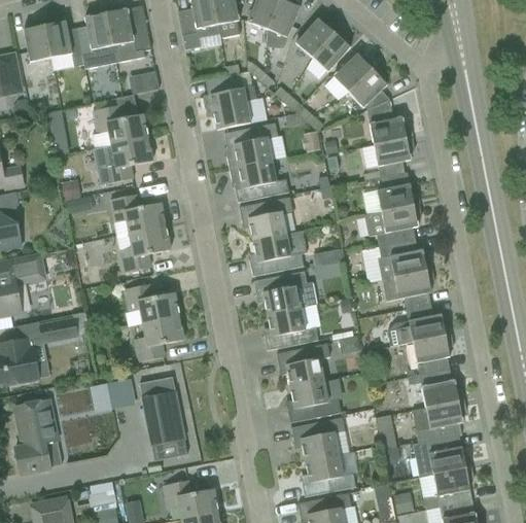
[(219,33),(213,0),(190,0),(193,7),(177,10),(185,49),(201,45),(199,37),(219,33)]
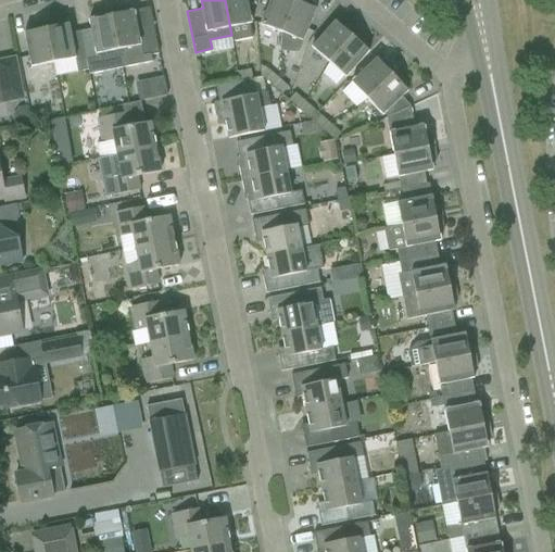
[(252,20),(248,0),(225,0),(231,35),(232,39),(253,35),(250,21),(252,20)]
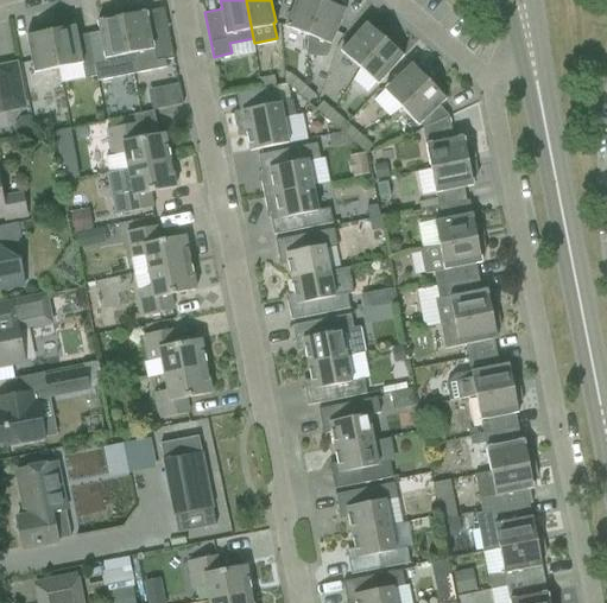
[(309,32),(321,0),(295,0),(291,10),(285,23),(309,32)]
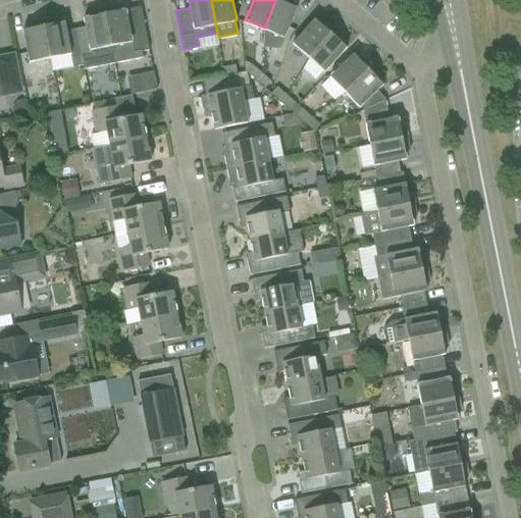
[(275,0),(265,28),(264,44),(281,46),(298,5),(289,2),(290,0),(275,0)]
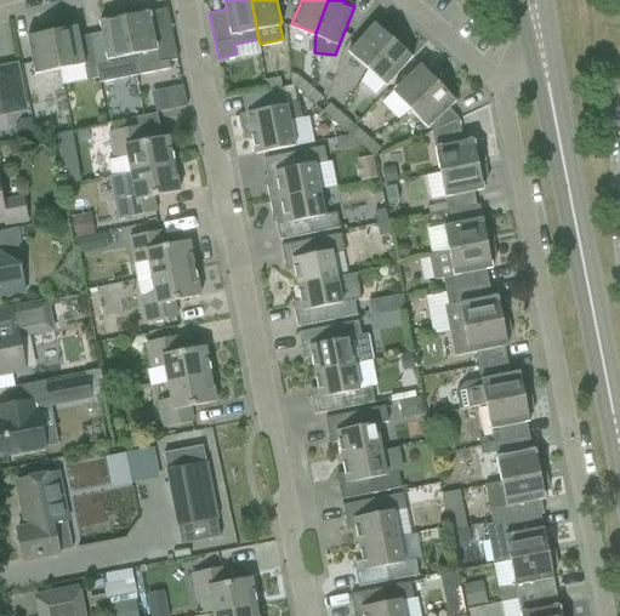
[(137,4),(124,7),(132,52),(136,72),(171,66),(169,58),(178,57),(171,24),(154,28),(151,9),(138,11),(137,4)]
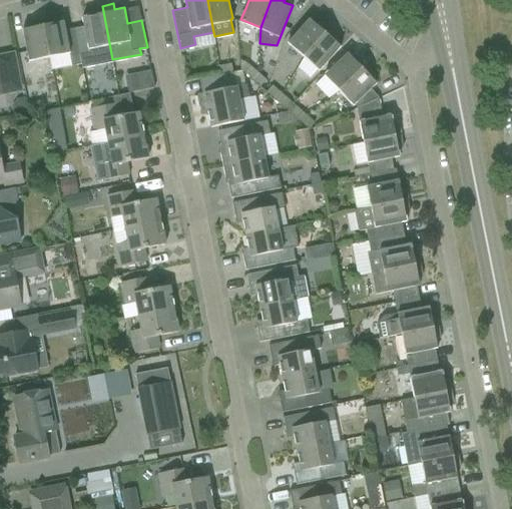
[(109,43),(102,6),(91,8),(92,13),(82,15),(84,25),(75,27),(82,61),(83,61),(83,65),(112,59),(109,43)]
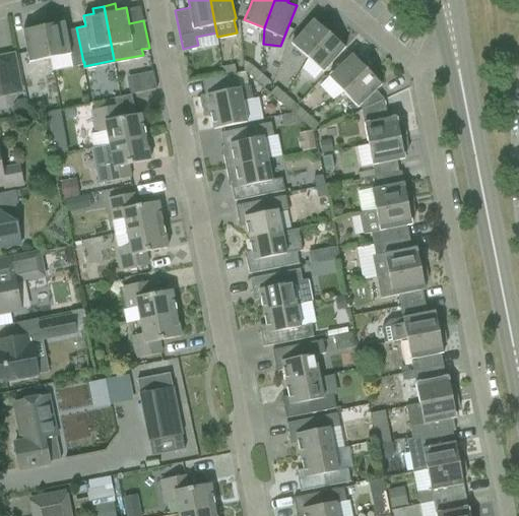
[(83,62),(76,27),(67,29),(65,19),(55,21),(54,15),(43,17),(51,56),(71,52),(73,64),(83,62)]
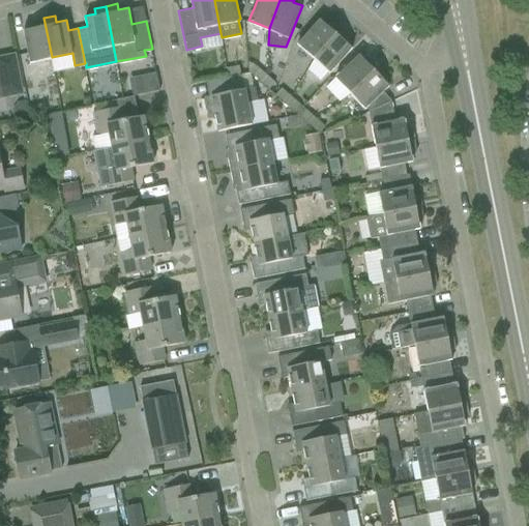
[(314,56),(340,27),(331,19),(327,24),(320,17),(305,32),(297,41),(314,56)]
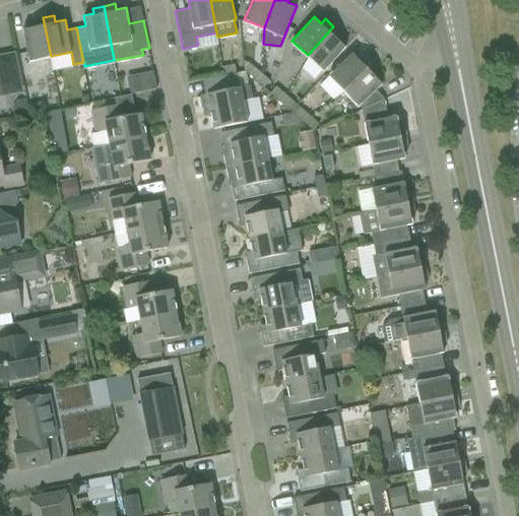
[(51,56),(43,17),(31,20),(33,25),(23,27),(26,48),(29,60),(51,56)]
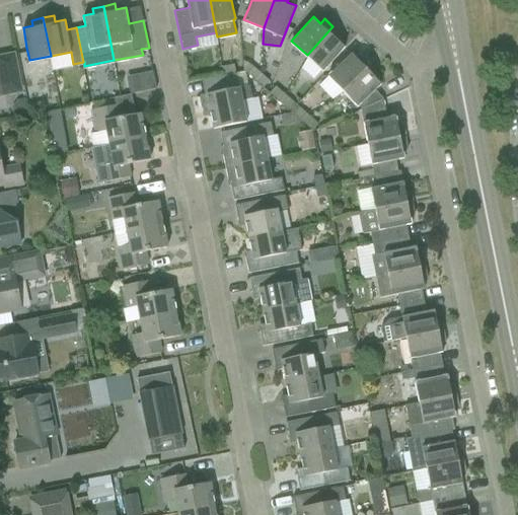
[(342,33),(333,26),(307,55),(323,69),(345,45),(338,38),(342,33)]
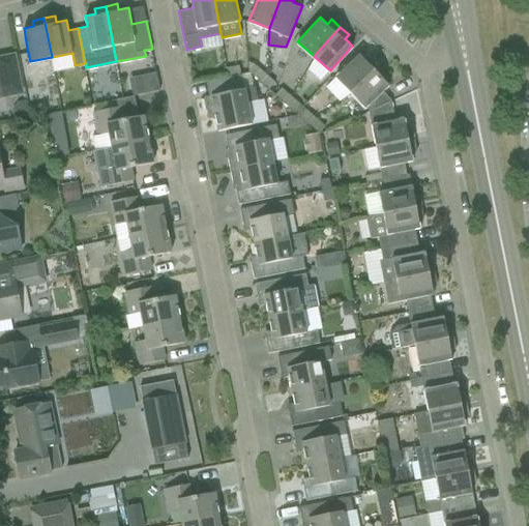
[(350,91),(379,64),(371,56),(366,60),(359,52),(335,76),(350,91)]
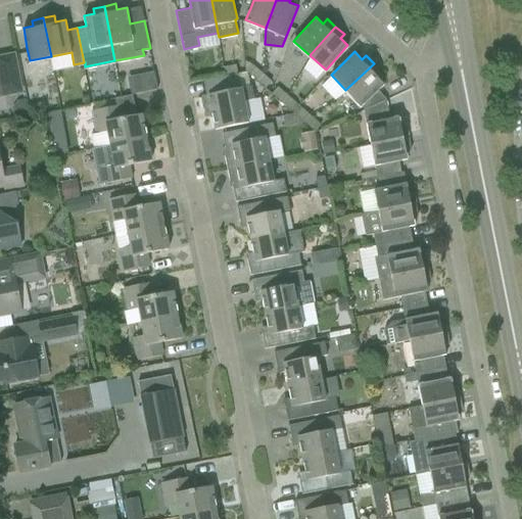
[(0,82),(2,83),(4,92),(21,89),(14,52),(0,55),(0,82)]
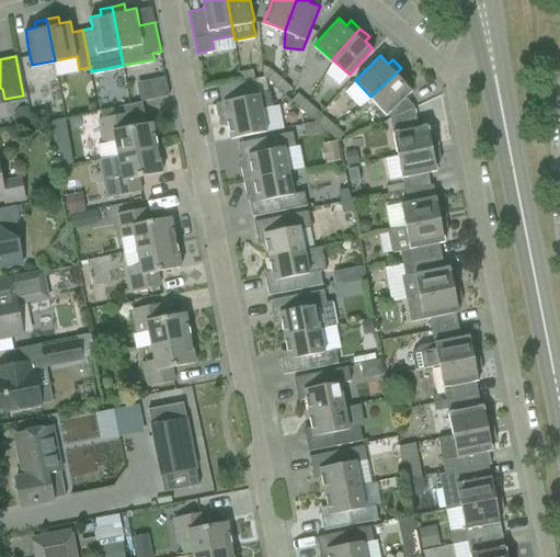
[(271,67),(265,75),(275,83),(282,77),(271,67)]
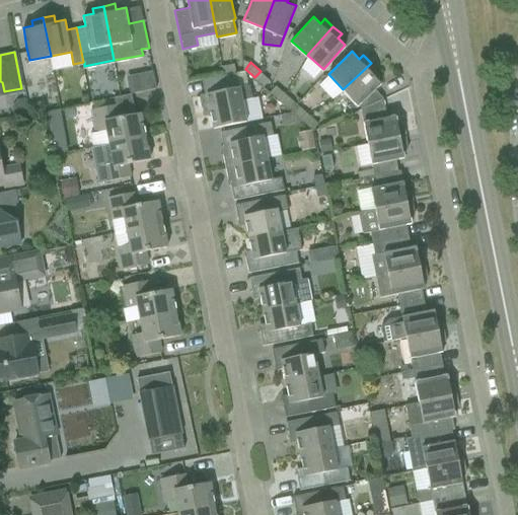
[(234,63),(222,65),(223,73),(236,70),(234,63)]
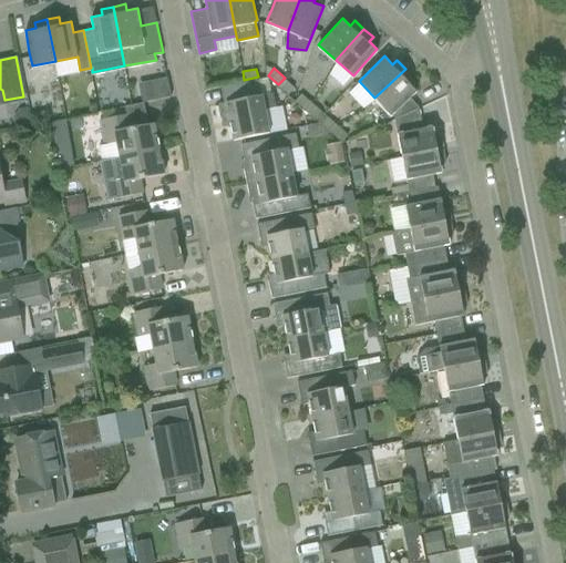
[(413,78),(405,69),(374,98),(391,114),(392,113),(395,116),(419,105),(411,95),(417,90),(409,82),(413,78)]
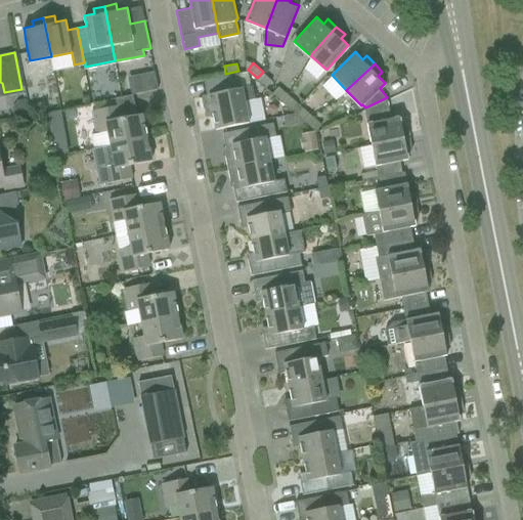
[(249,121),(245,99),(255,97),(253,84),(241,86),(238,71),(225,74),(228,89),(202,94),(206,112),(210,114),(213,114),(216,127),(249,121)]
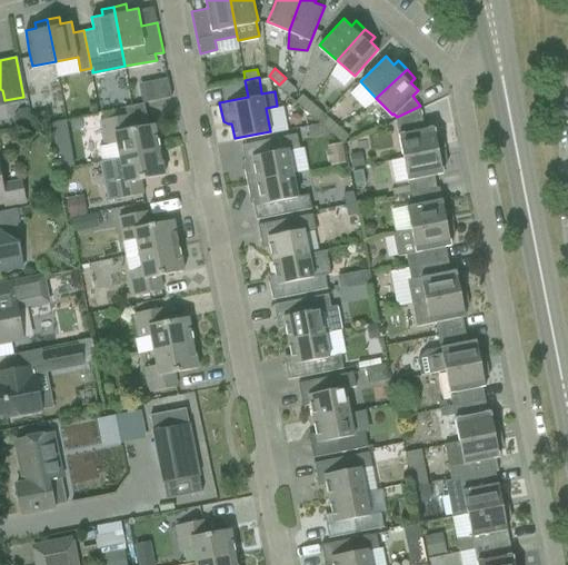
[(296,86),(286,78),(279,85),(289,93),(296,86)]
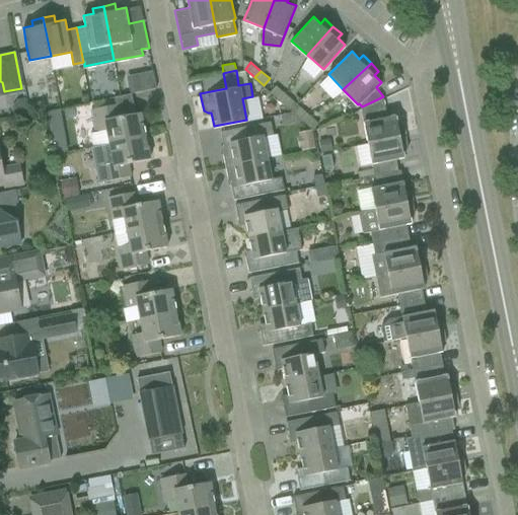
[(276,84),(270,90),(280,98),(285,92),(276,84)]
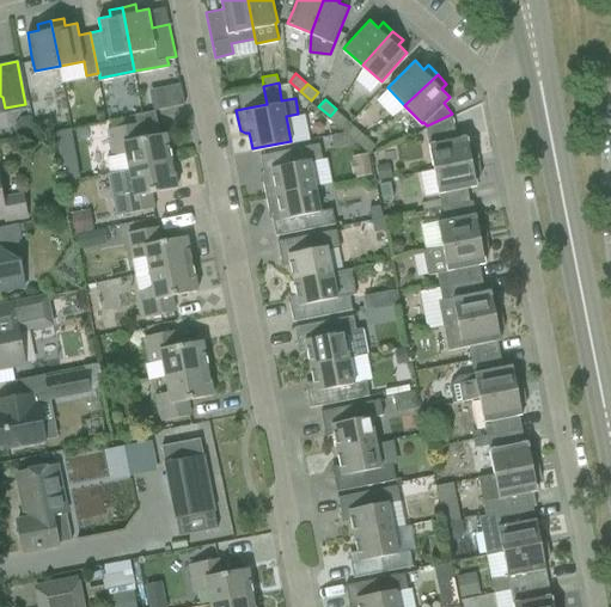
[(347,118),(336,109),(330,116),(341,126),(347,118)]
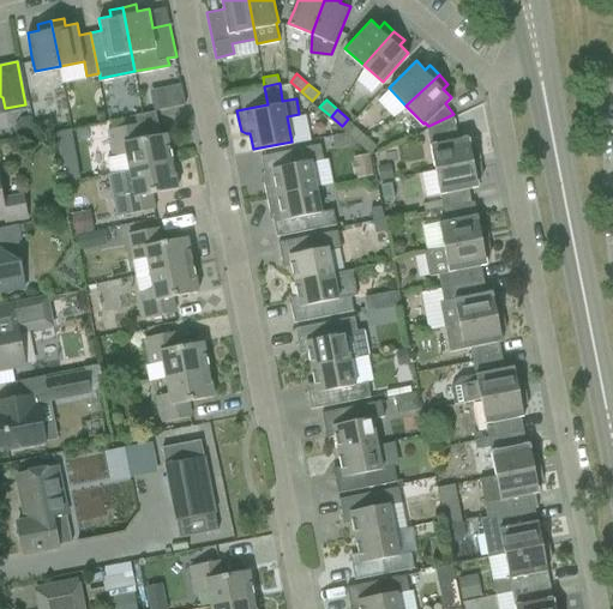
[(454,114),(428,126),(427,126),(436,167),(480,158),(478,145),(472,146),(469,134),(458,137),(454,114)]
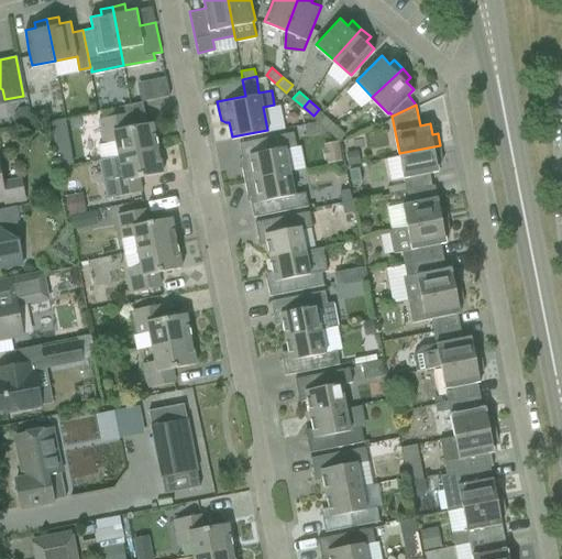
[(99,117),(103,138),(105,141),(98,142),(101,156),(158,145),(153,120),(130,124),(127,111),(99,117)]
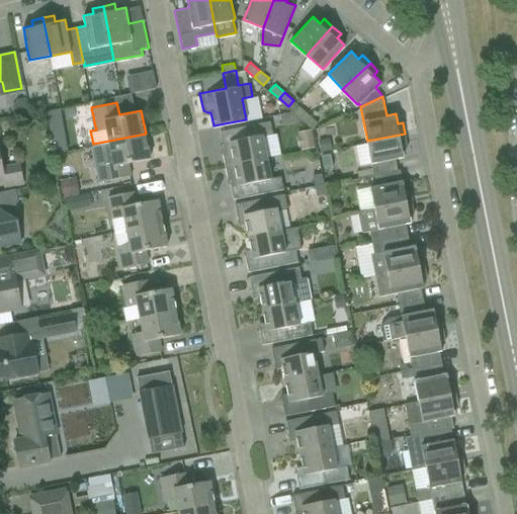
[(299,105),(294,111),(304,119),(309,113),(299,105)]
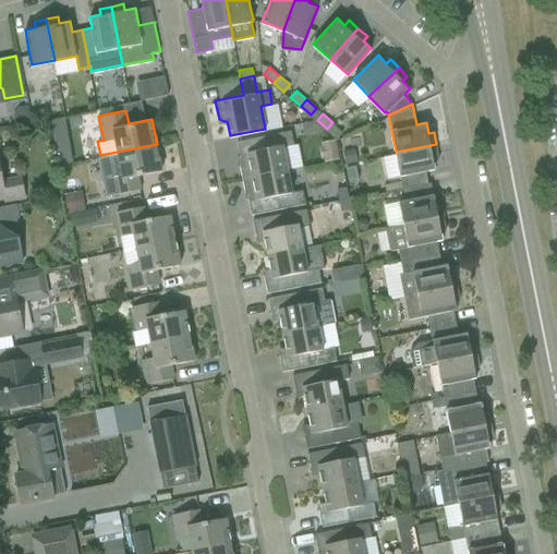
[(342,131),(333,122),(327,129),(337,137),(342,131)]
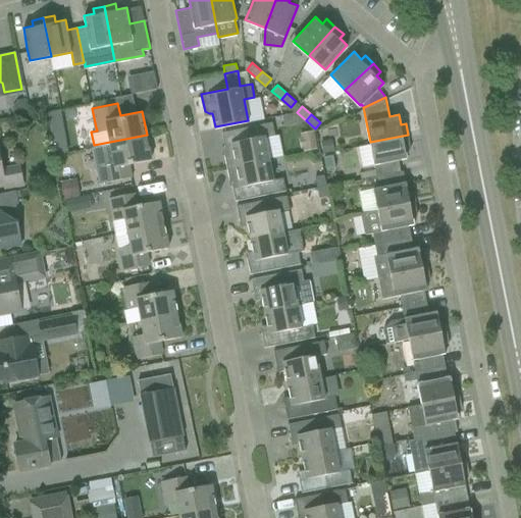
[(272,120),(242,126),(222,131),(226,150),(224,151),(227,165),(268,157),(264,136),(275,134),(272,120)]
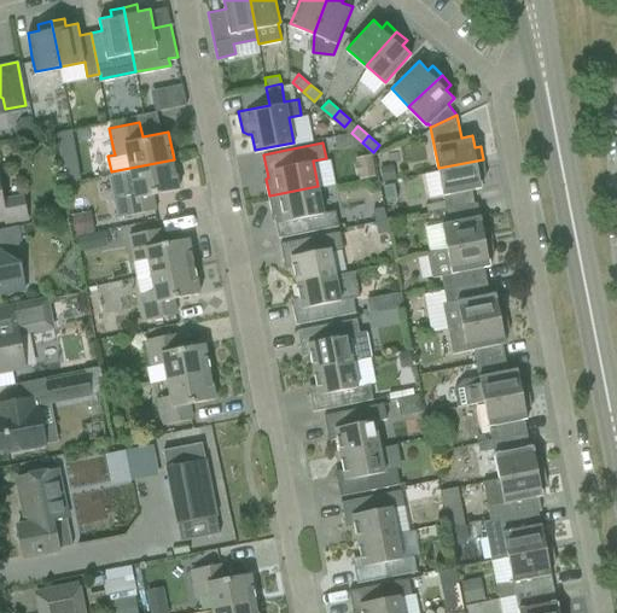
[(374,153),(359,155),(360,175),(377,174),(374,153)]
